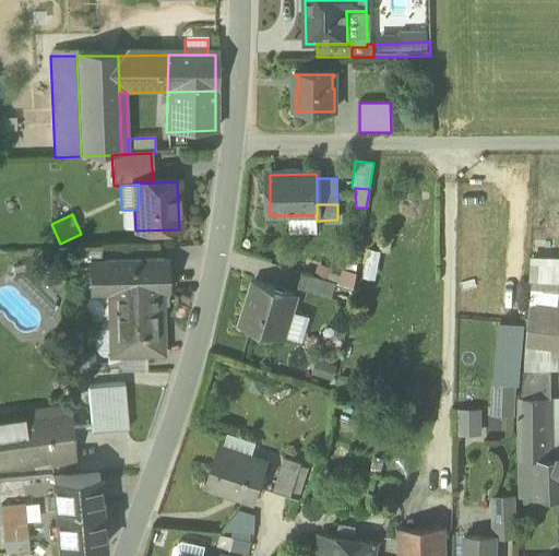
[(316,215),(289,215),(289,234),(317,234),(317,221),(316,215)]
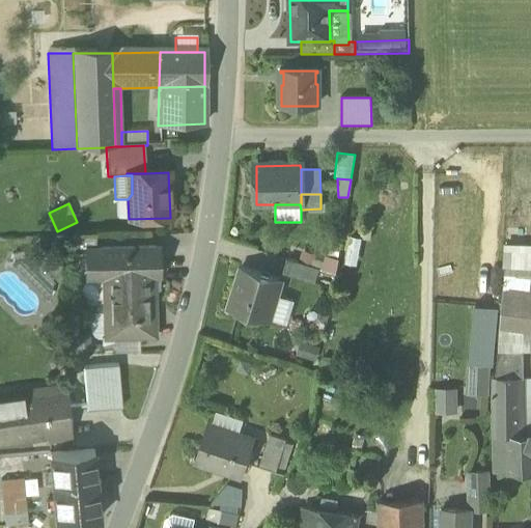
[(362,240),(350,238),(344,265),(357,267),(362,240)]
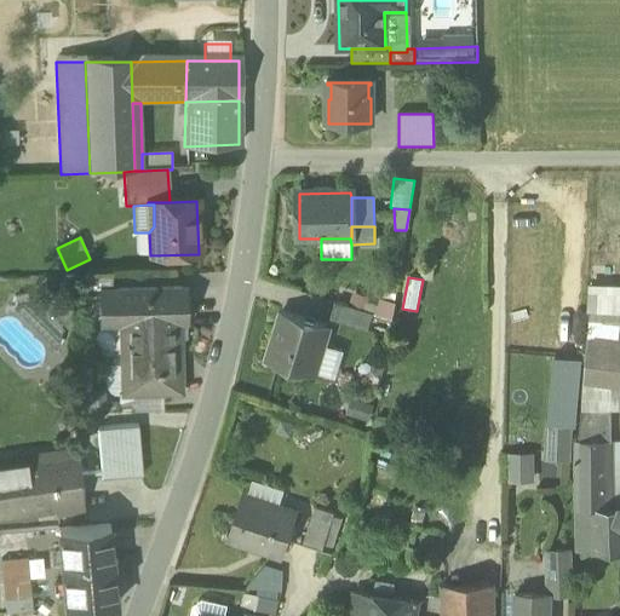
[(84,278),(84,293),(99,293),(112,293),(110,278),(84,278)]
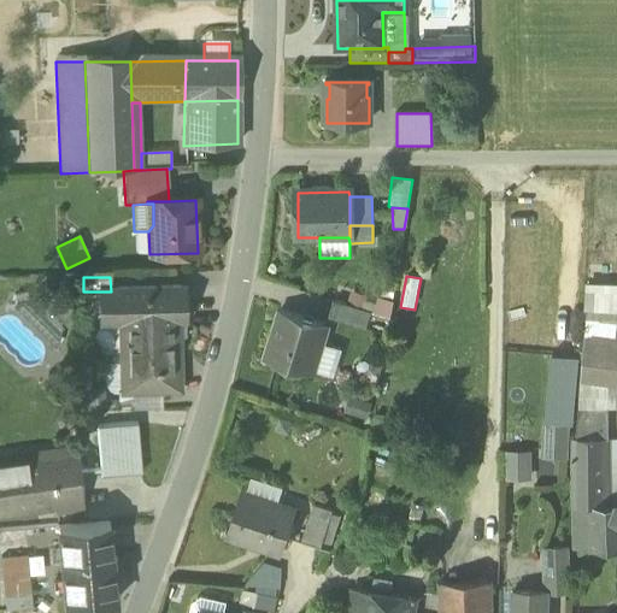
[(586,308),(616,310),(616,284),(586,284),(586,308)]
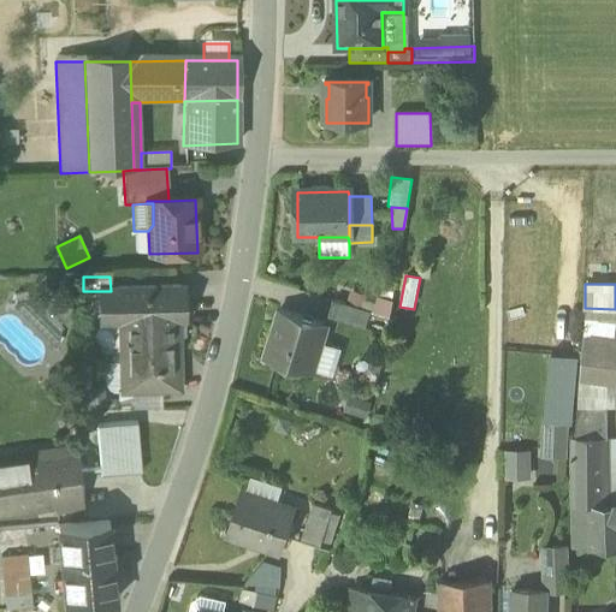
[(99,321),(119,320),(119,312),(177,310),(177,304),(181,304),(179,290),(179,289),(111,291),(99,291),(99,321)]
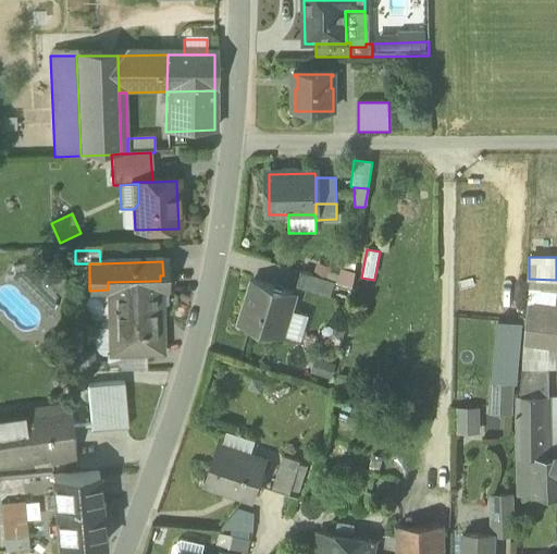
[(75,263),(76,292),(89,291),(89,263),(75,263)]
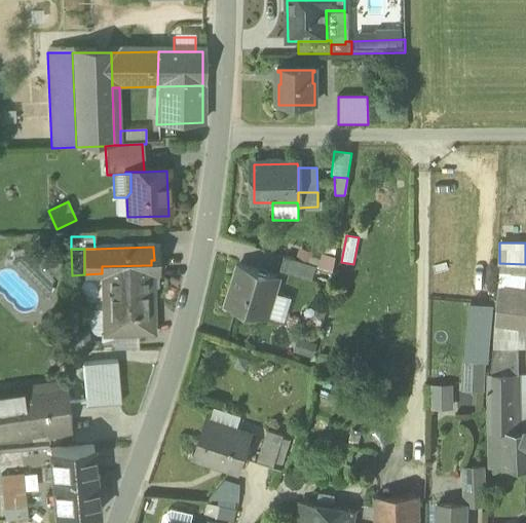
[(299,250),(296,261),(310,265),(313,254),(299,250)]
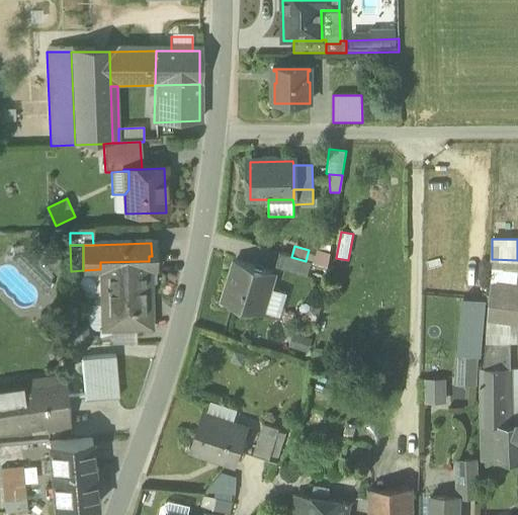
[(4,256),(44,292),(50,273),(40,256),(21,250),(4,256)]
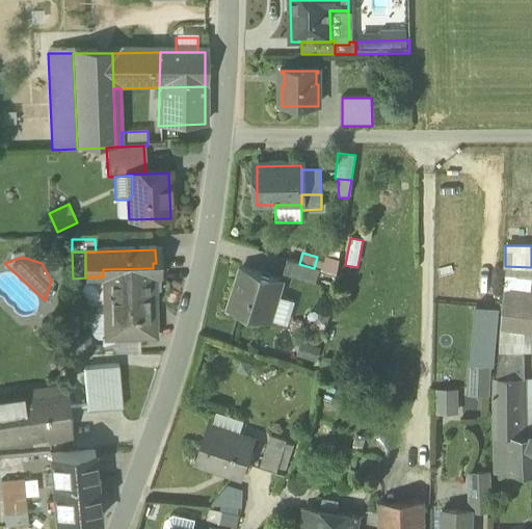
[(338,261),(325,258),(322,271),(335,274),(338,261)]
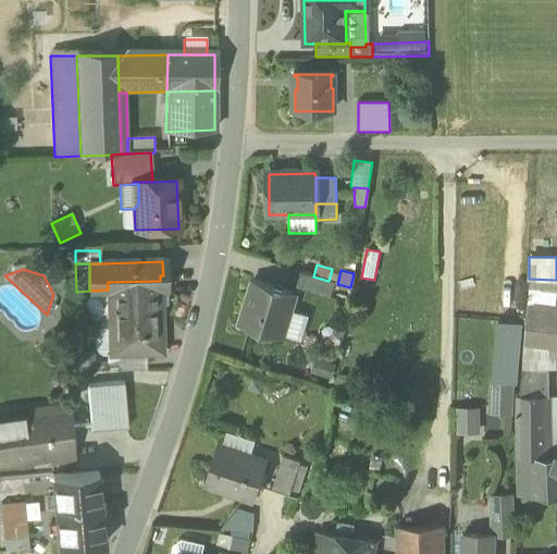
[(296,290),(331,299),(336,283),(329,281),(313,277),(300,272),(296,290)]
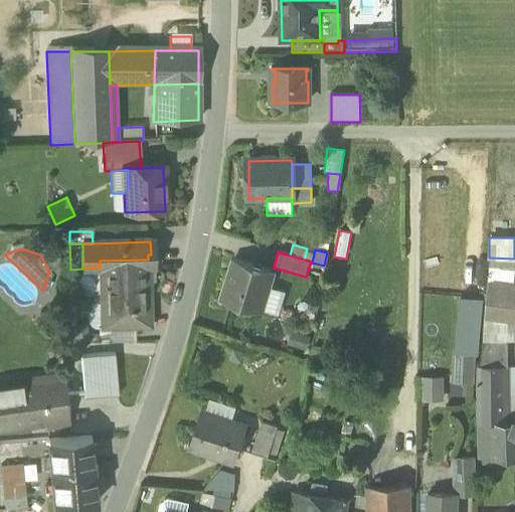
[(514,259),(489,258),(487,282),(514,284),(514,259)]
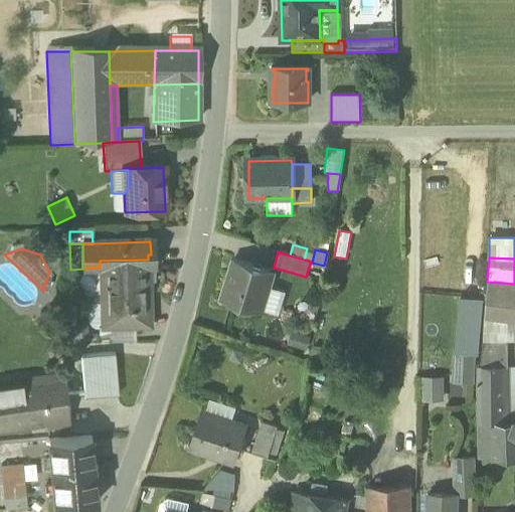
[(148,263),(148,260),(100,261),(100,268),(101,284),(107,284),(108,304),(108,328),(110,328),(135,327),(147,327),(146,286),(149,286),(149,270),(148,263)]
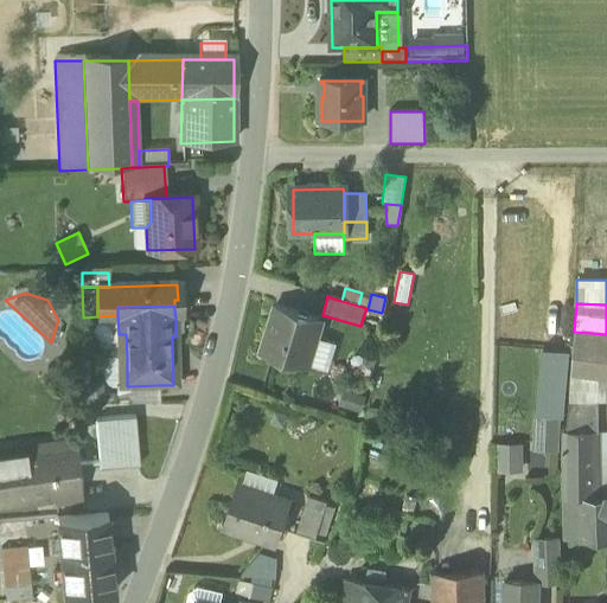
[(260,355),(299,367),(308,340),(317,342),(318,339),(323,324),(274,308),(260,355)]
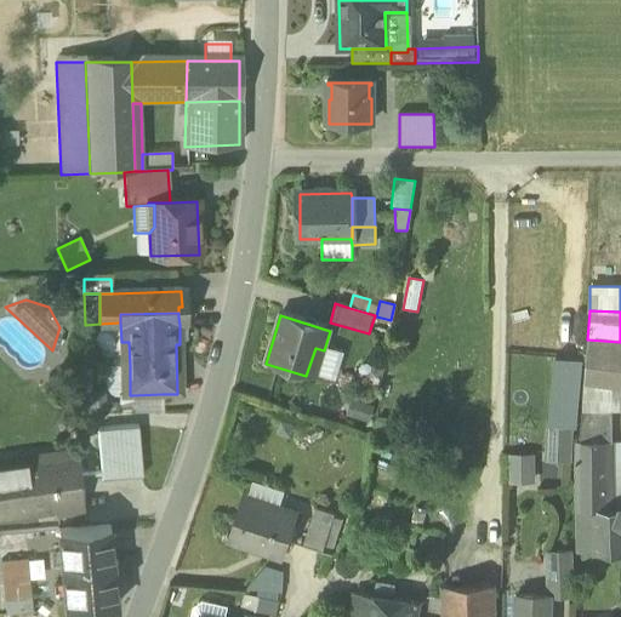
[(620,342),(587,340),(584,387),(610,389),(620,389),(620,342)]
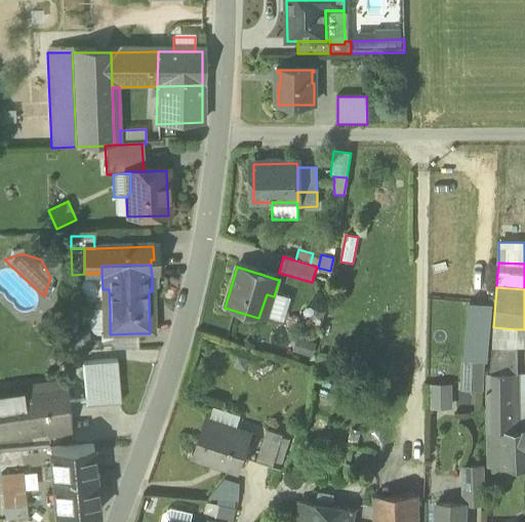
[(468,292),(468,303),(491,304),(491,294),(468,292)]
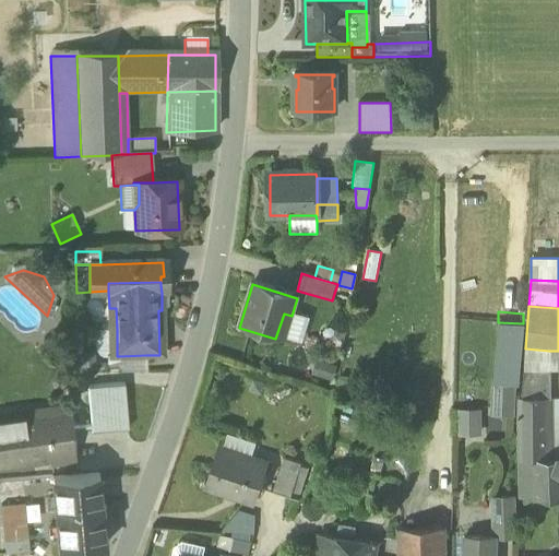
[(284,314),(275,339),(293,344),(294,341),(302,344),(311,318),(293,312),(292,316),(284,314)]
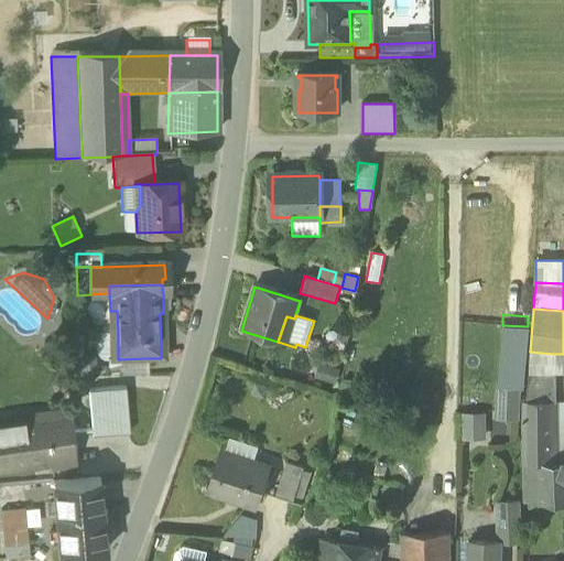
[(502,325),(498,373),(524,375),(528,326),(502,325)]
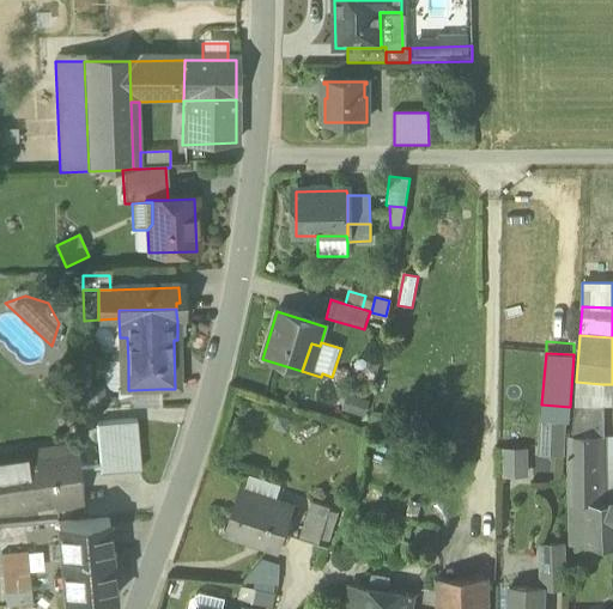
[(111,391),(128,390),(128,361),(108,361),(108,367),(103,372),(103,382),(108,389),(111,391)]
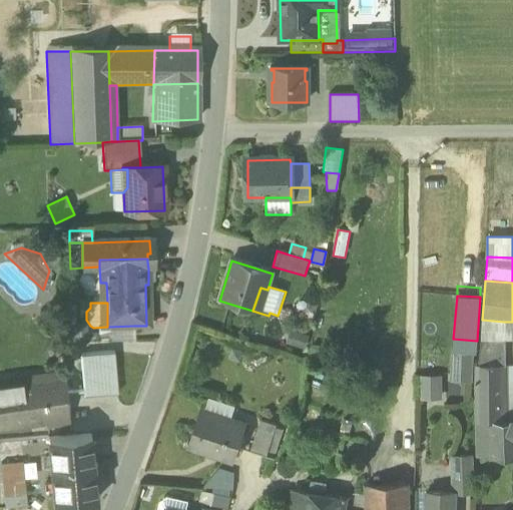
[(503,337),(504,322),(482,320),(480,337),(503,337)]
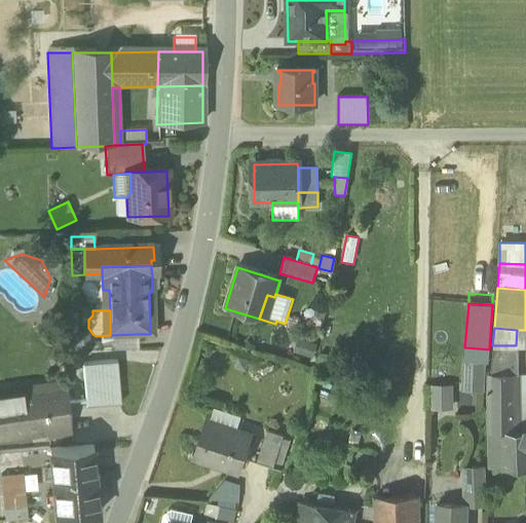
[(525,348),(525,330),(517,330),(516,345),(518,345),(517,348),(525,348)]
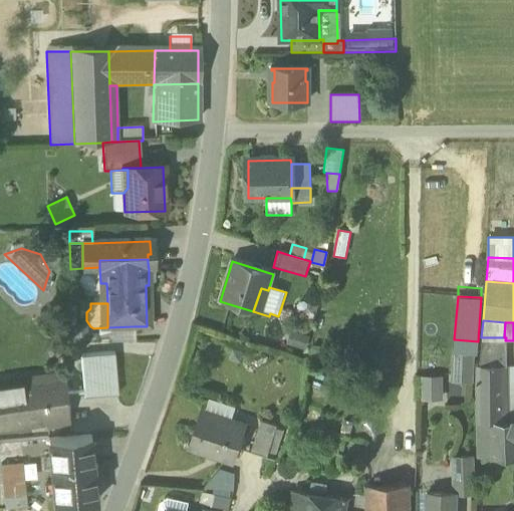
[(135,326),(109,327),(110,343),(136,342),(135,326)]
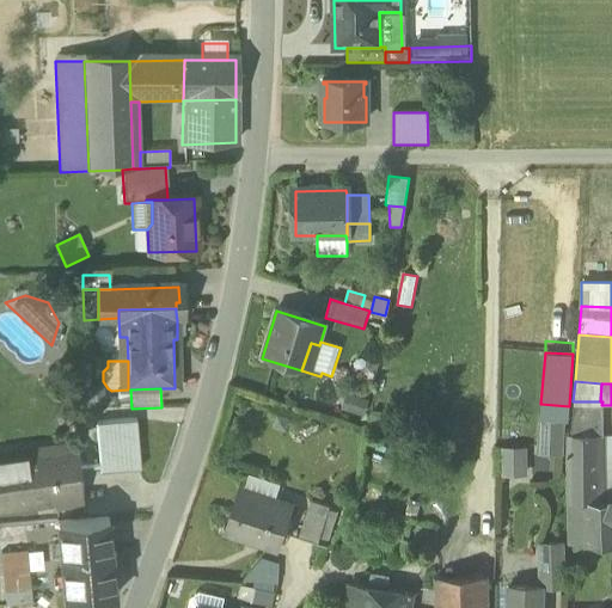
[(369,401),(346,394),(341,411),(365,418),(369,401)]
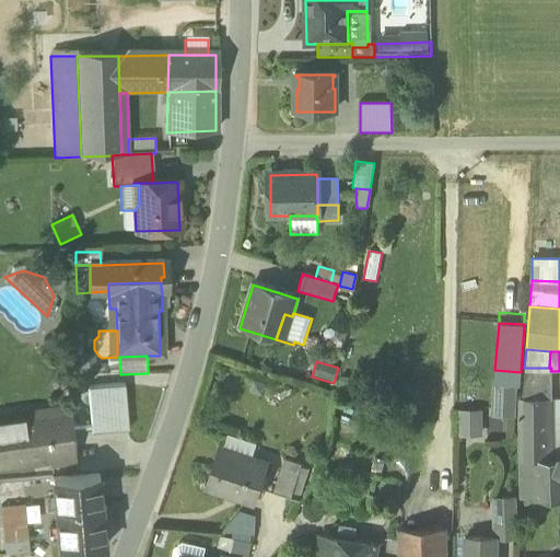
[(522,401),(549,401),(550,371),(551,368),(549,368),(524,368),(522,401)]
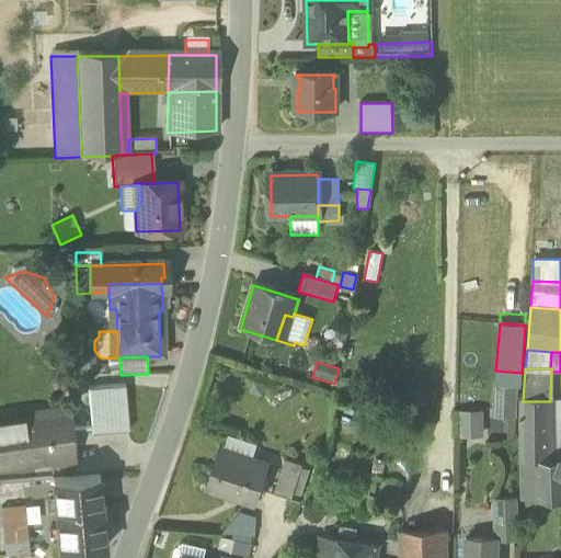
[(521,387),(522,373),(495,371),(495,386),(517,387),(521,387)]
